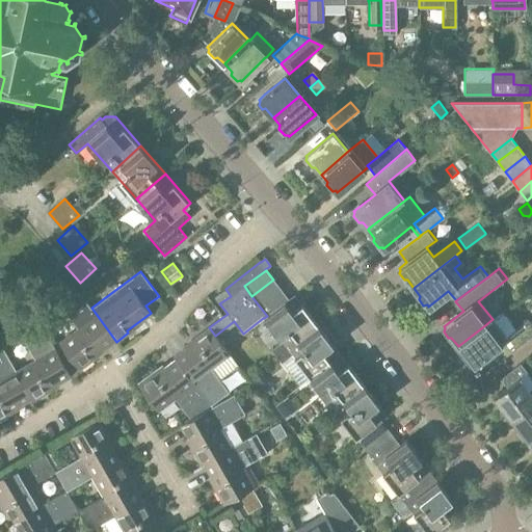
[(281,290),(273,280),(251,296),(259,306),(281,290)]
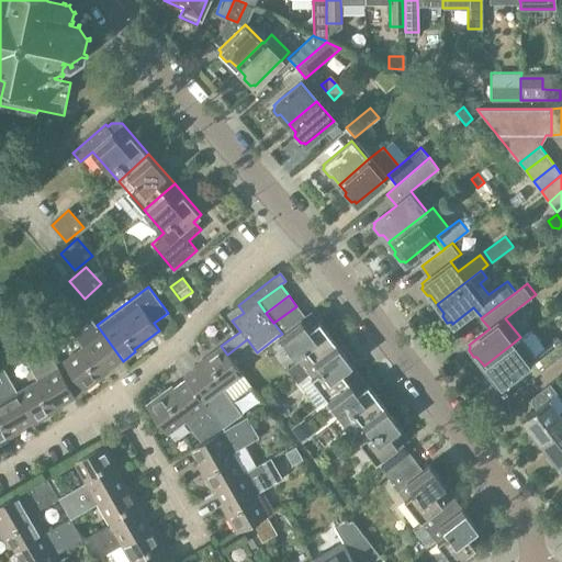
[(304,316),(296,306),(273,323),(282,334),(304,316)]
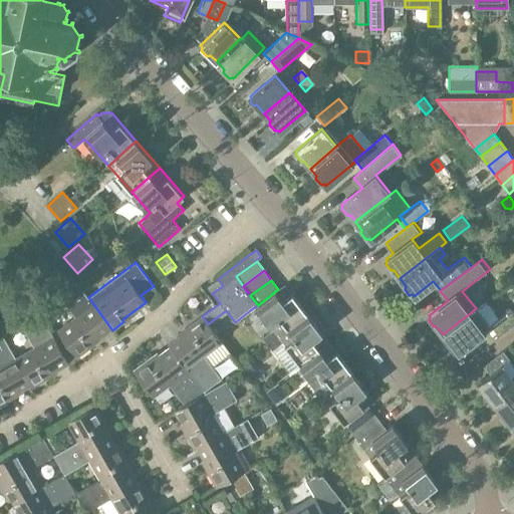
[(76,356),(89,347),(87,345),(109,328),(111,330),(112,330),(88,297),(75,281),(57,294),(75,317),(57,330),(76,356)]
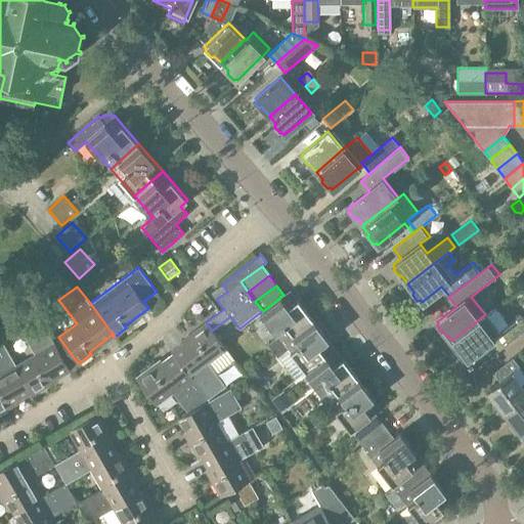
[(290,291),(284,295),(263,311),(260,313),(277,337),(267,344),(272,351),(313,320),(290,291)]
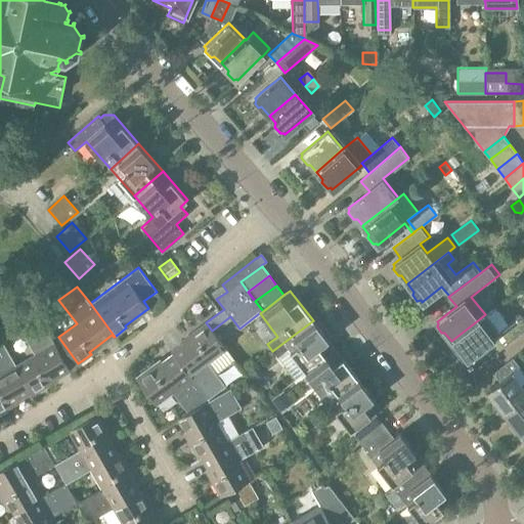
[(485,314),(479,319),(451,341),(457,349),(455,351),(461,357),(464,357),(465,359),(491,339),(499,349),(523,330),(523,321),(520,317),(499,334),(485,314)]
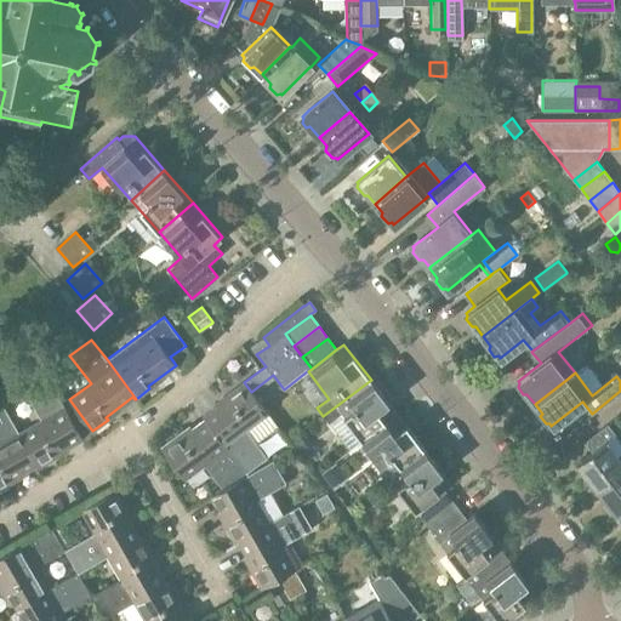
[(39,466),(53,459),(52,455),(83,438),(47,376),(24,389),(41,420),(20,432),(39,466)]
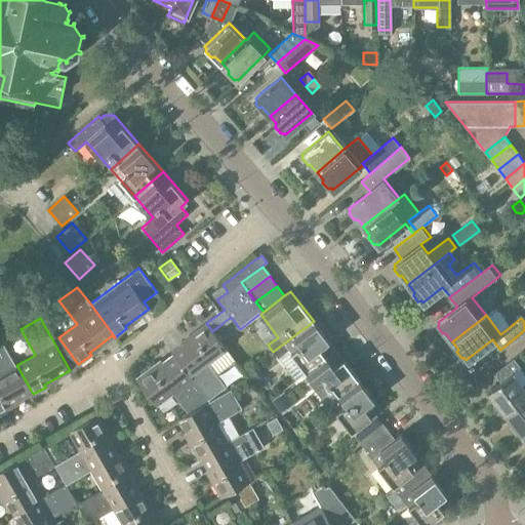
[(287,350),(306,373),(336,350),(314,321),(273,352),(278,357),(287,350)]
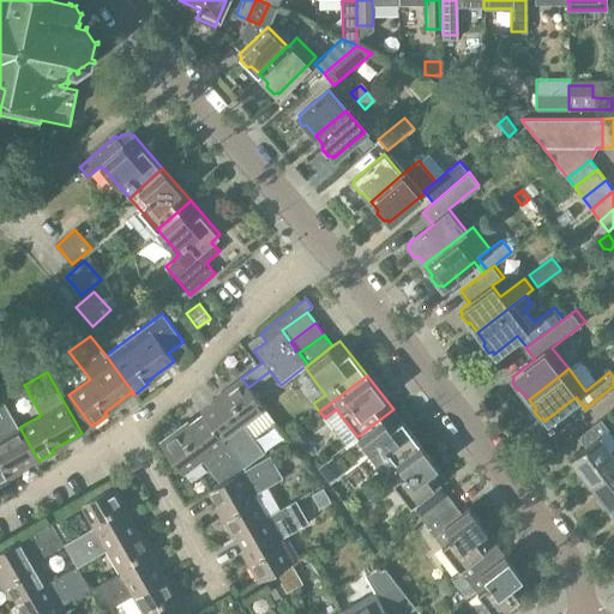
[(224,393),(202,410),(245,468),(265,452),(253,438),(275,421),(265,409),(248,387),(241,378),(223,391),(224,393)]
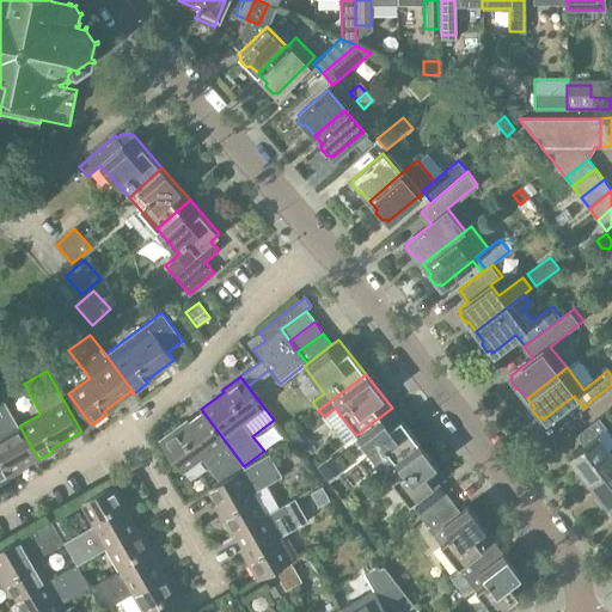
[(0,481),(8,477),(6,475),(11,472),(36,458),(37,460),(38,459),(19,426),(2,397),(0,397),(0,481)]
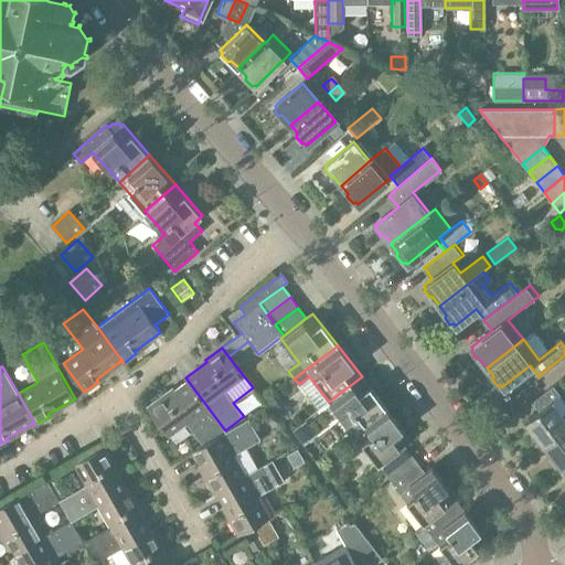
[(329,402),(353,434),(386,408),(362,376),(329,402)]
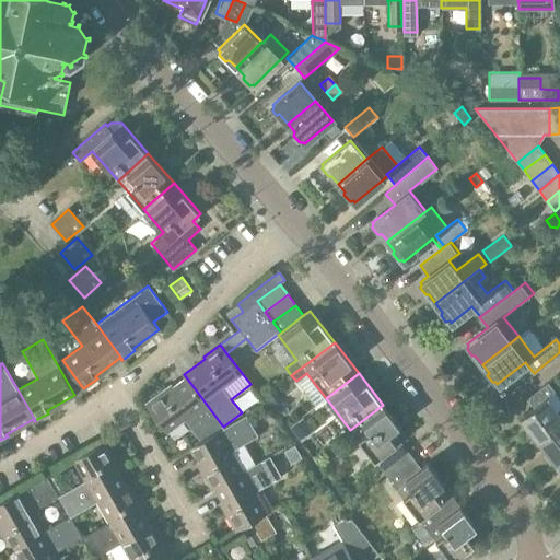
[(224,429),(223,427),(184,374),(183,375),(185,377),(160,396),(159,394),(146,404),(166,432),(185,420),(199,444),(224,429)]
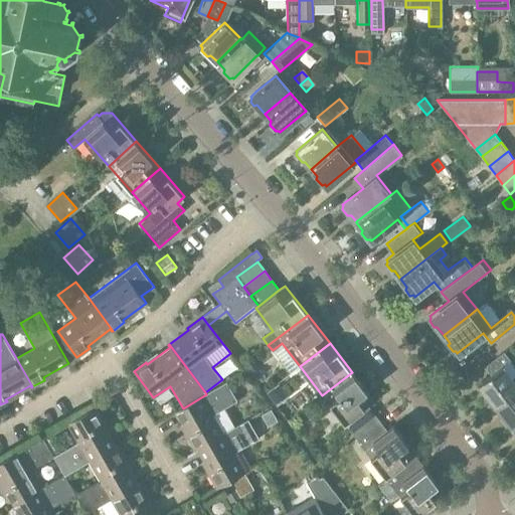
[(491,374),(478,384),(479,385),(495,406),(514,390),(514,375),(512,377),(503,366),(504,366),(503,365),(510,360),(503,351),(485,366),(491,374)]
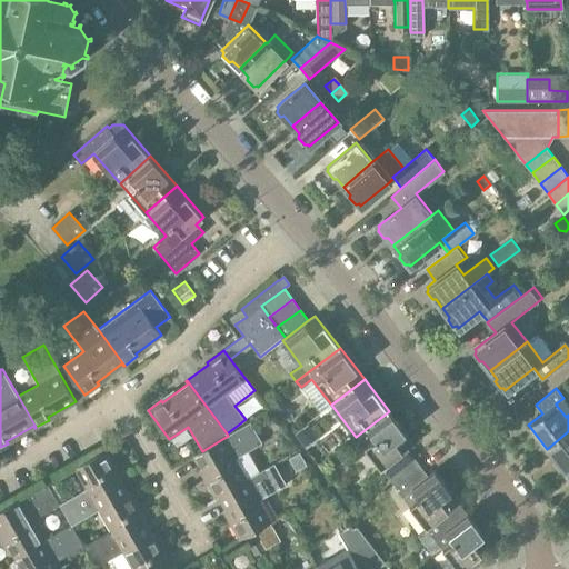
[(389,411),(356,437),(388,480),(415,459),(407,449),(413,443),(389,411)]
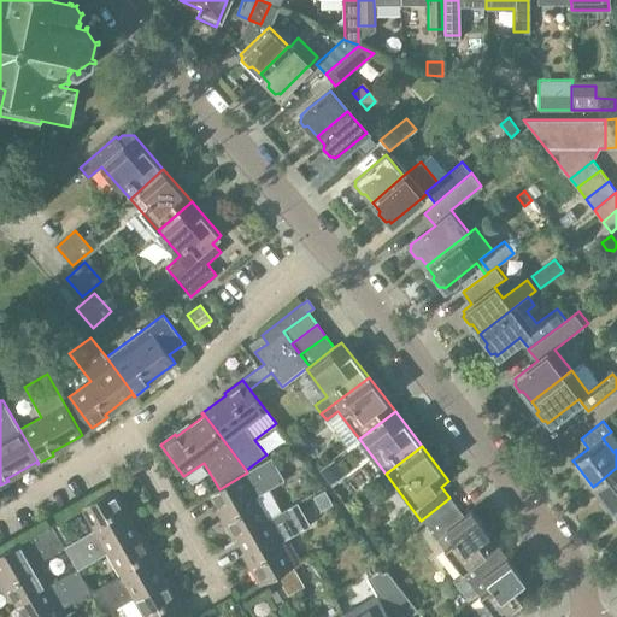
[(219,489),(210,495),(225,522),(223,524),(233,539),(268,519),(281,512),(269,491),(285,481),(271,458),(247,472),(219,489)]
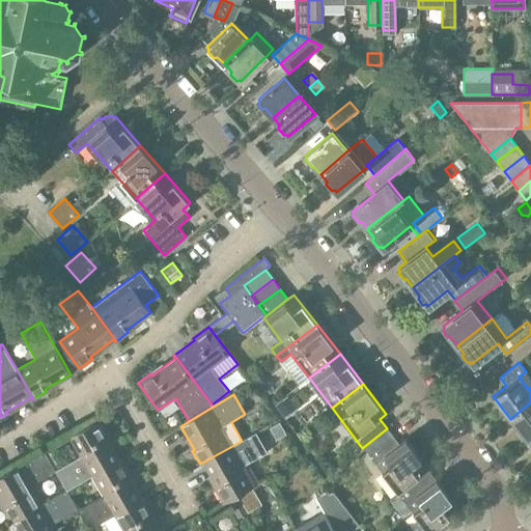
[(530,402),(510,419),(527,441),(530,438),(530,402)]
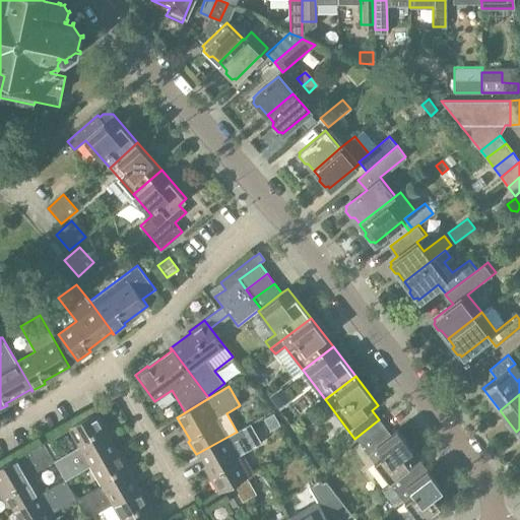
[(116,449),(105,429),(103,425),(105,424),(96,410),(68,427),(79,446),(56,459),(54,461),(65,479),(90,465),(119,449),(119,448),(116,449)]
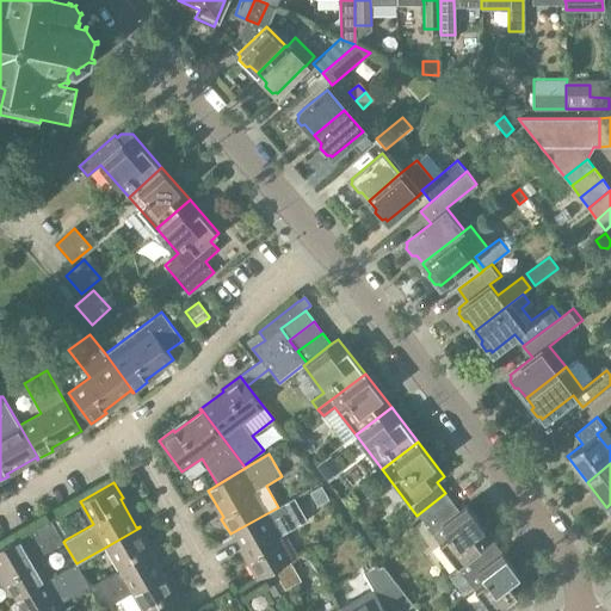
[(234,534),(248,557),(251,561),(248,562),(258,579),(290,560),(278,537),(307,520),(294,498),(278,507),(265,514),(230,534),(232,535),(234,534)]
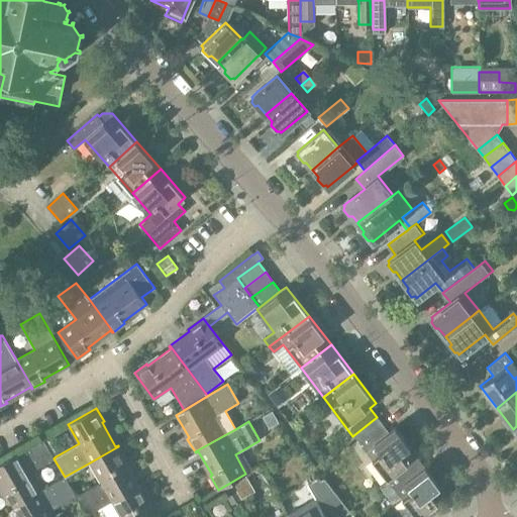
[(381,422),(356,441),(387,480),(417,457),(394,427),(388,432),(381,422)]
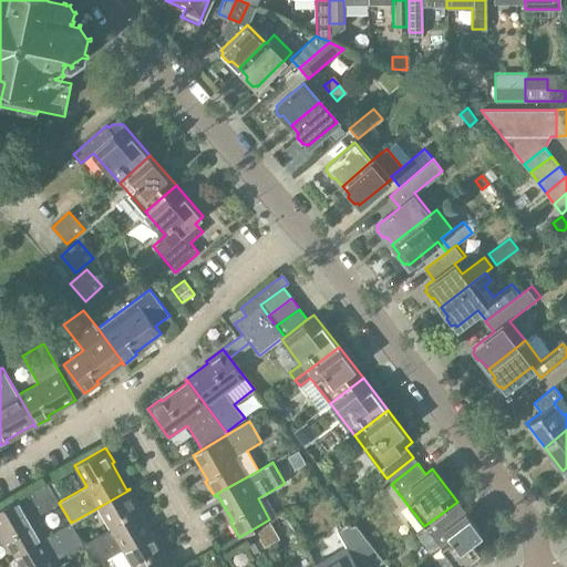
[(53,476),(0,507),(0,529),(6,540),(3,542),(12,556),(52,533),(43,516),(33,522),(31,518),(59,503),(61,501),(59,495),(62,493),(54,478),(53,476)]
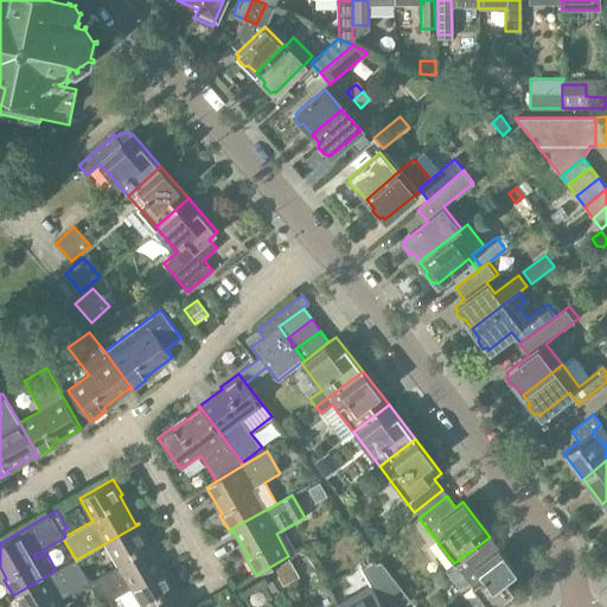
[(89,582),(102,605),(119,595),(132,588),(165,569),(164,567),(161,569),(147,545),(145,541),(147,540),(139,524),(106,543),(119,564),(89,582)]
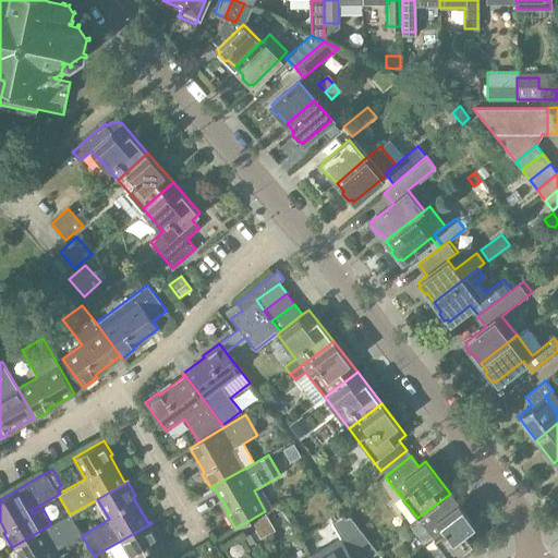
[(450,494),(417,518),(447,557),(452,557),(482,535),(450,494)]
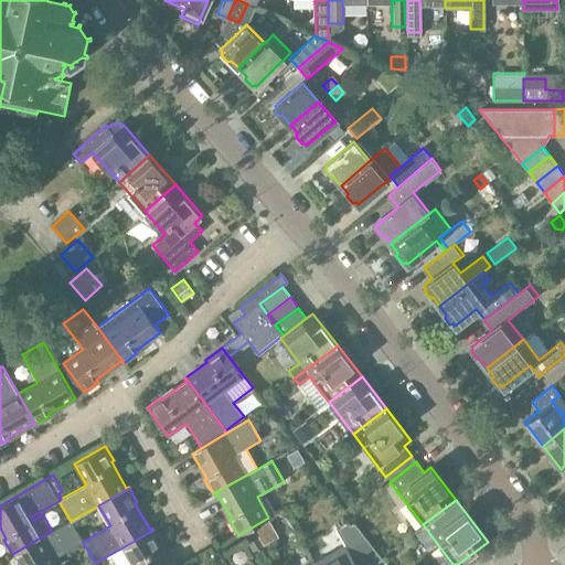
[(285,512),(274,519),(277,525),(284,526),(290,523),(285,512)]
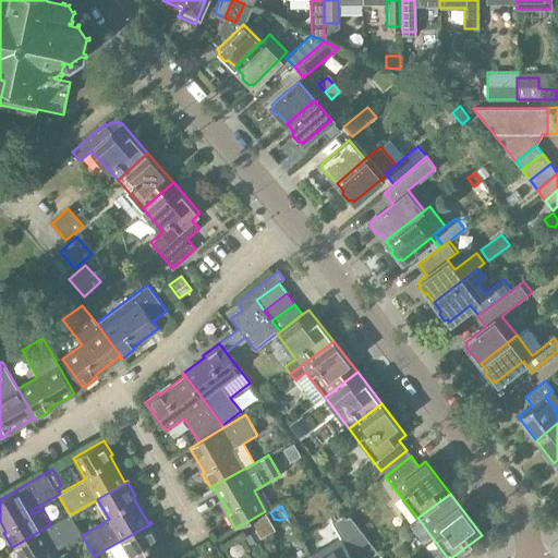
[(14,547),(21,557),(58,557),(55,550),(82,535),(70,514),(51,524),(12,547),(12,548),(14,547)]
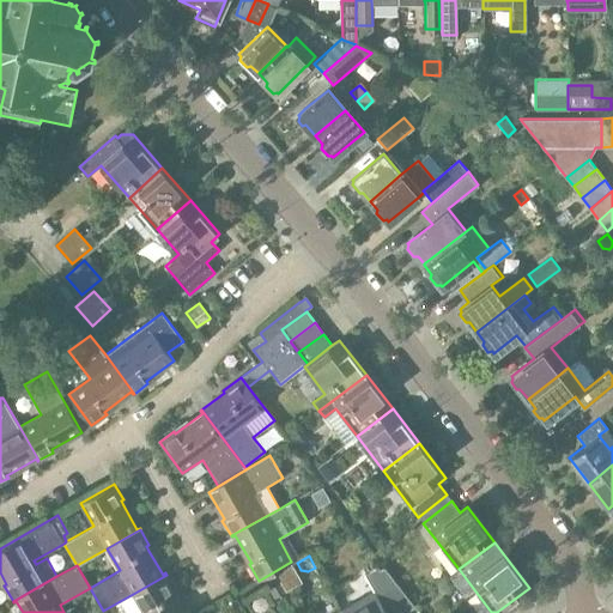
[(380,589),(341,611),(341,612),(402,612),(414,606),(383,568),(371,575),(380,589)]
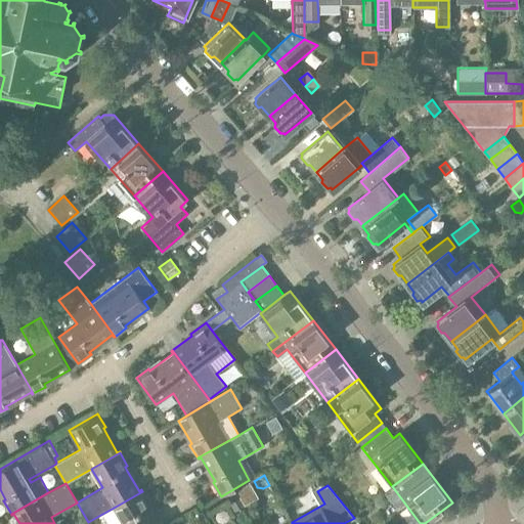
[(108,523),(158,523),(149,509),(147,505),(149,504),(142,491),(114,508),(102,514),(108,523)]
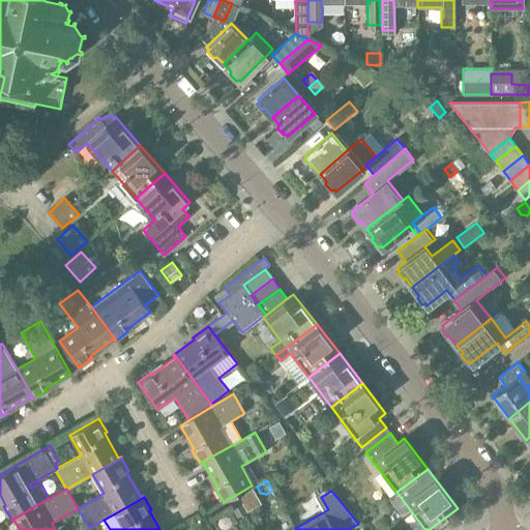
[(228,504),(236,518),(246,511),(239,498),(228,504)]
